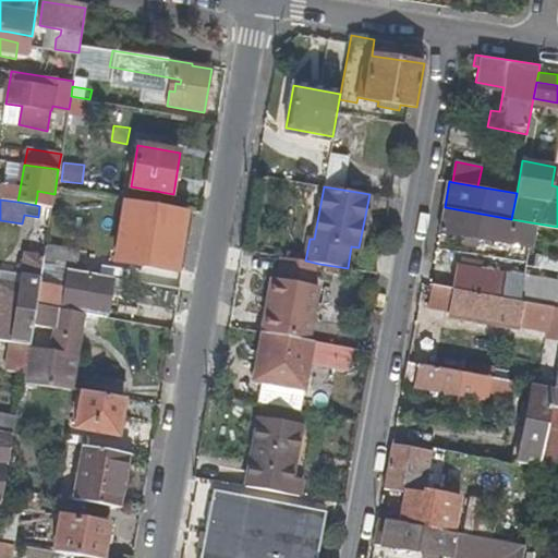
[(140,216),(142,204),(132,202),(130,215),(140,216)]
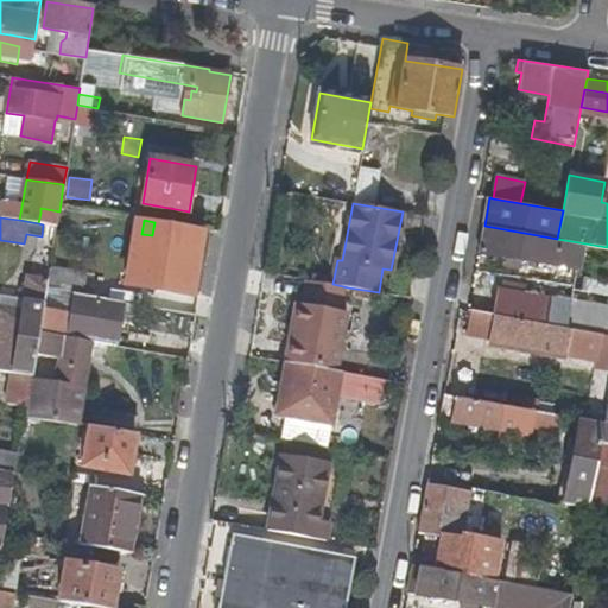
[(201,229),(154,222),(152,235),(144,286),(190,293),(201,229)]
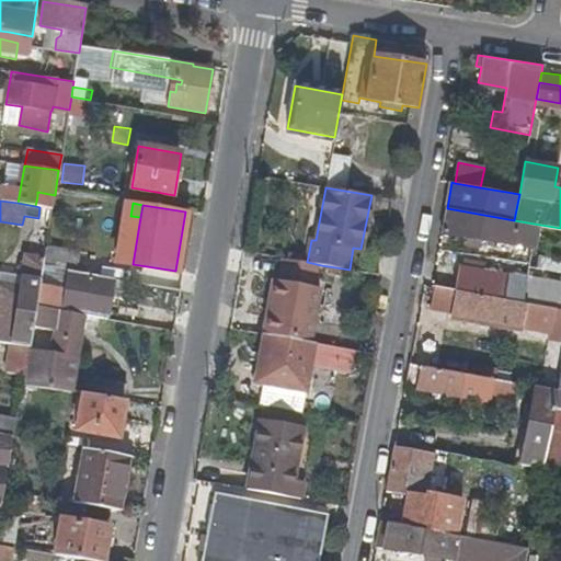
[(494,240),(489,274),(494,275),(491,297),(560,309),(560,228),(514,220),(447,208),(447,207),(443,231),(494,240)]
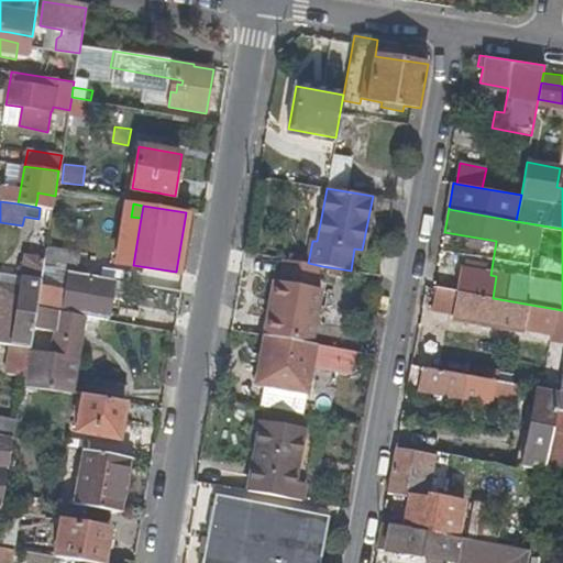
[(64,254),(61,271),(67,272),(89,275),(91,258),(64,254)]
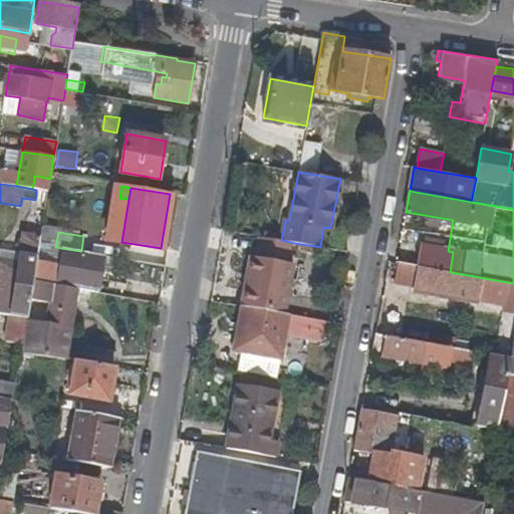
[(0,261),(0,314),(10,316),(26,318),(29,300),(33,279),(35,265),(39,245),(40,237),(23,233),(17,265),(0,261)]
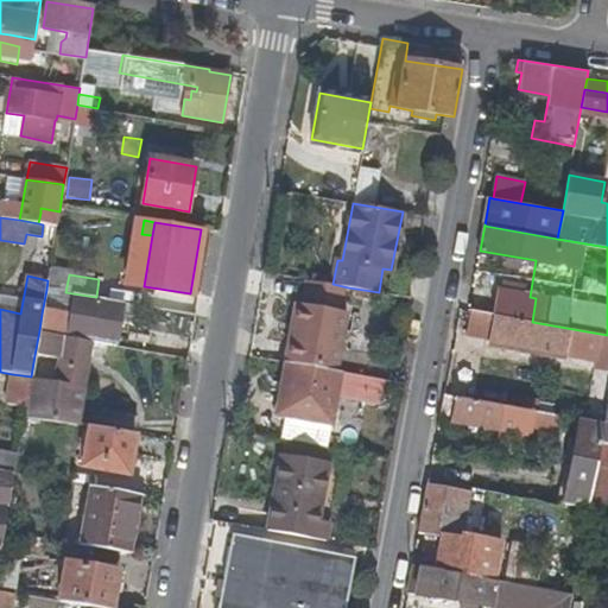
[(297,304),(293,324),(298,325),(291,362),(339,371),(349,314),(343,312),(348,287),(333,284),(306,279),(302,304),(297,304)]
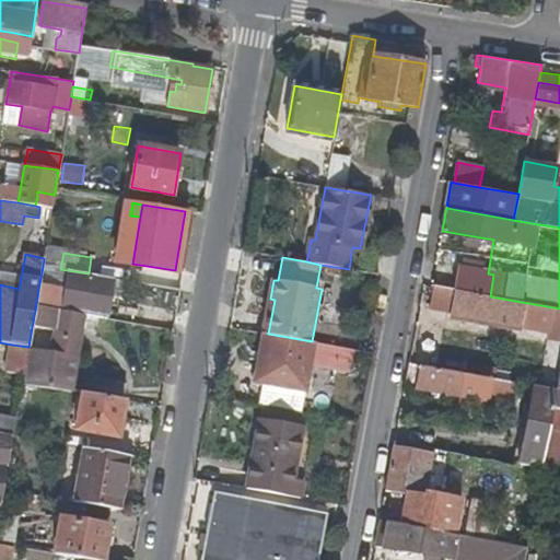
[(435,265),(432,287),(490,296),(493,275),(488,273),(435,265)]
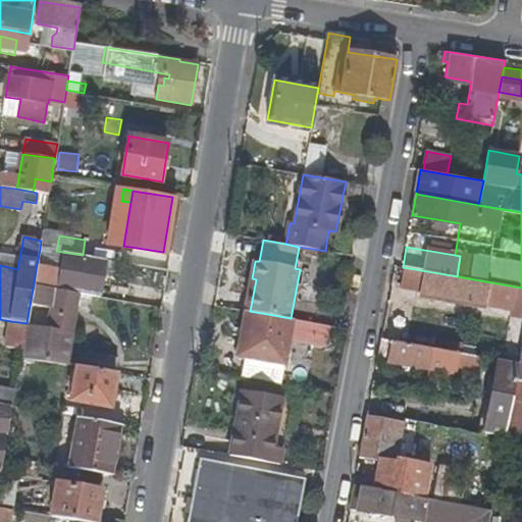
[(323,259),(324,252),(304,249),(303,255),(323,259)]
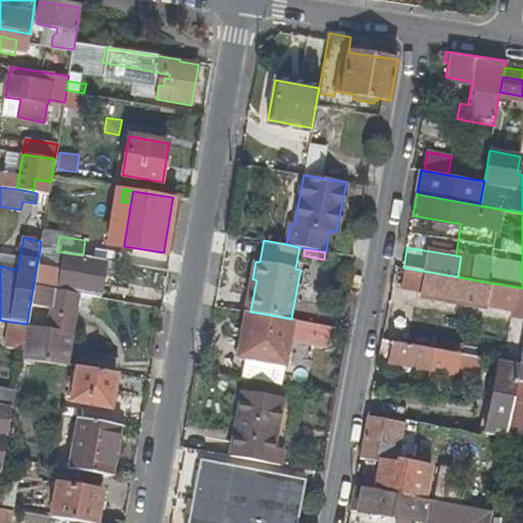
[(98,296),(104,259),(83,255),(62,252),(59,274),(36,270),(34,284),(77,292),(98,296)]
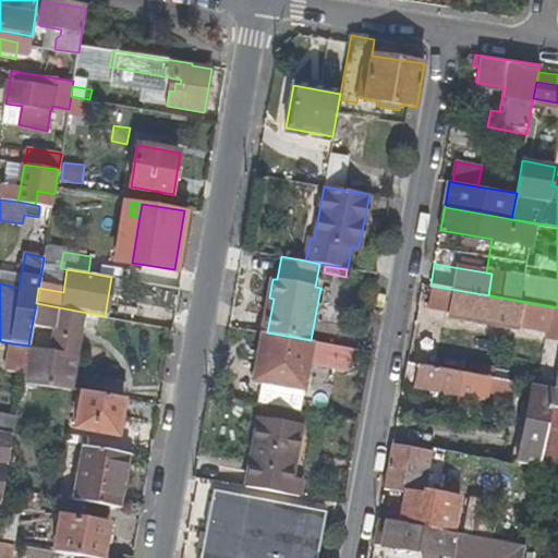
[(546,335),(557,337),(557,307),(488,295),(431,286),(426,306),(521,323),(547,329),(546,335)]
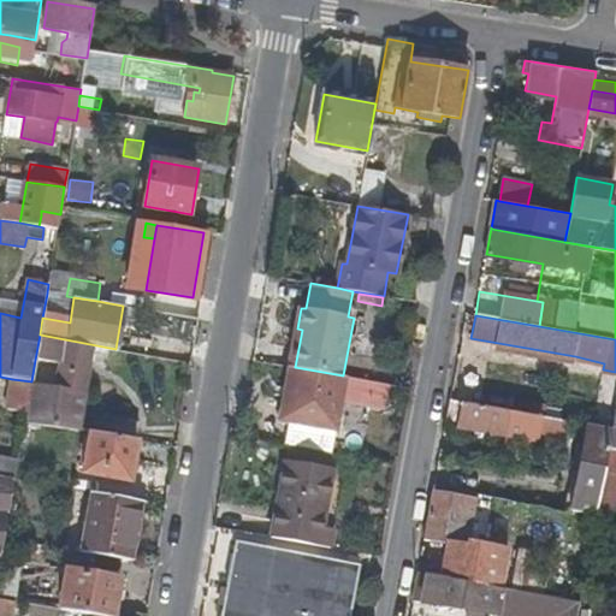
[(297,329),(290,366),(295,367),(302,330),(297,329)]
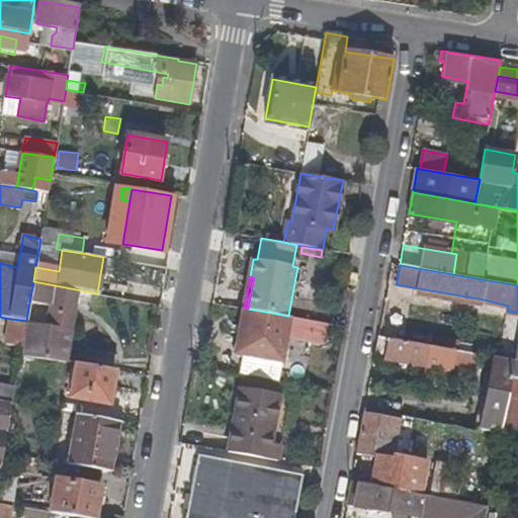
[(46,331),(25,327),(21,351),(21,356),(63,363),(64,360),(76,289),(33,281),(29,303),(51,307),(46,331)]
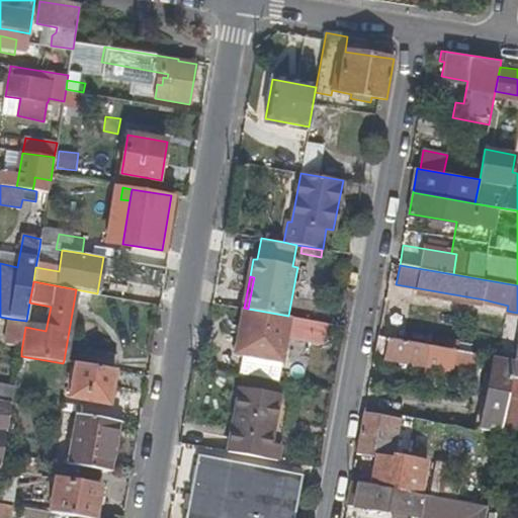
[(282,361),(290,317),(288,316),(248,309),(244,308),(240,327),(246,328),(242,353),(282,361)]
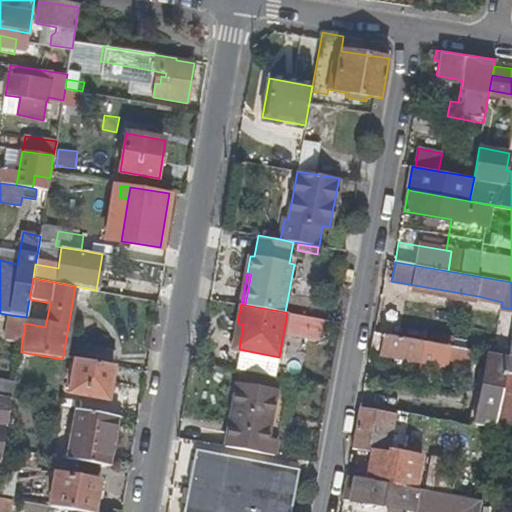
[(404,309),(385,306),(380,333),(399,336),(404,309)]
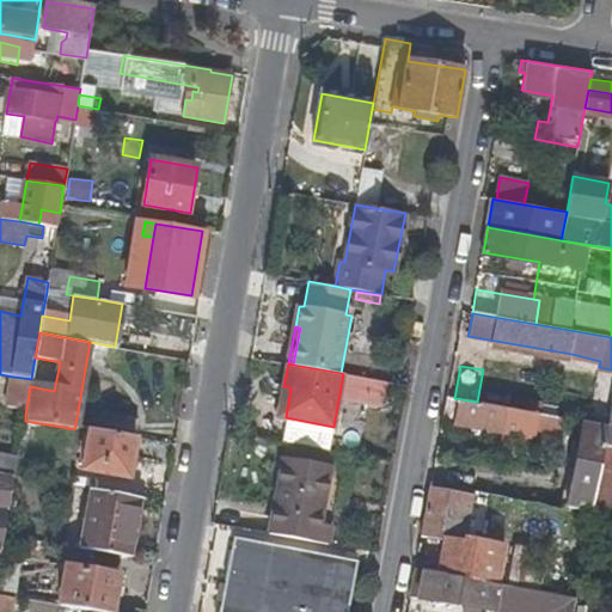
[(6,411),(25,415),(30,386),(31,379),(12,377),(6,411)]
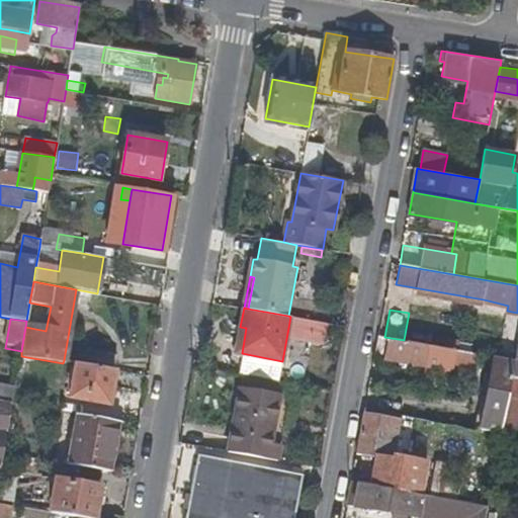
[(445,349),(378,338),(375,354),(386,355),(385,358),(400,361),(398,368),(406,369),(407,362),(452,369),(452,366),(475,370),(477,354),(456,351),(445,349)]
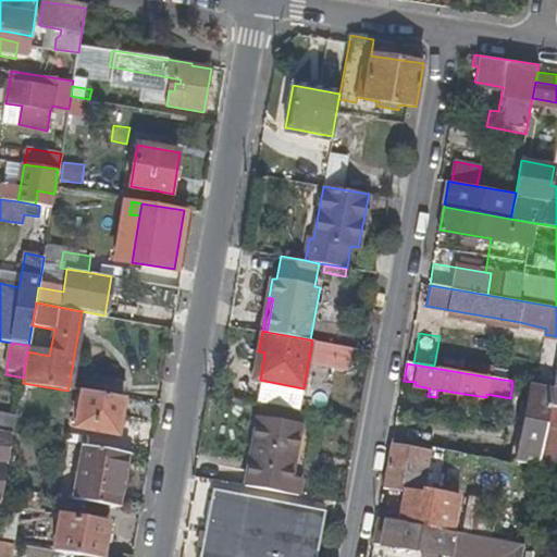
[(480,367),(479,375),(491,378),(493,369),(480,367)]
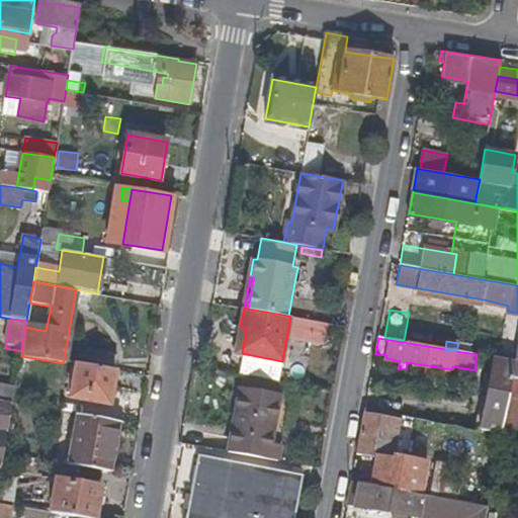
[(494,357),(482,430),(501,433),(502,429),(511,377),(514,360),(494,357)]
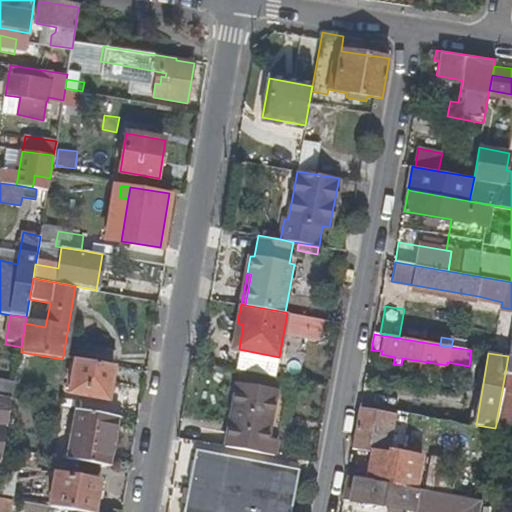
[(108,398),(114,365),(75,358),(70,391),(108,398)]
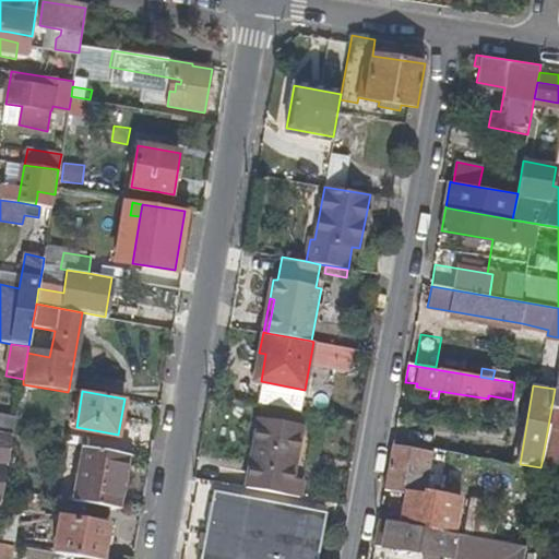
[(264,405),(262,418),(302,425),(305,413),(264,405)]
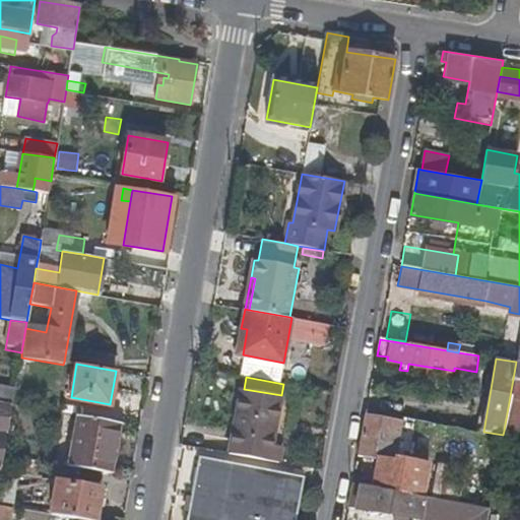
[(519,433),(519,379),(513,379),(504,431),(519,433)]
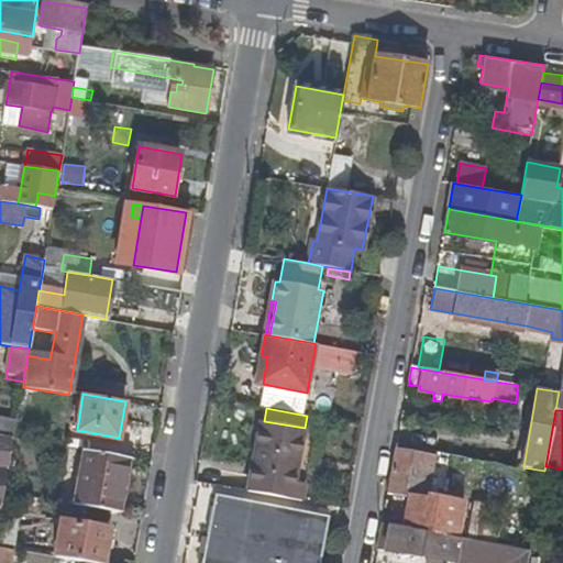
[(0,414),(0,435),(14,439),(14,438),(18,418),(0,414)]
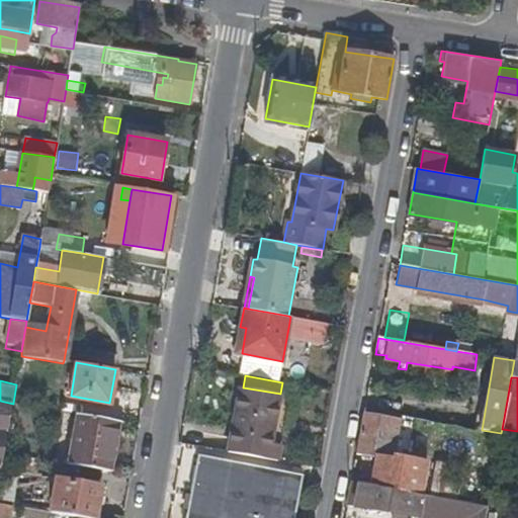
[(242,387),(231,451),(279,460),(282,446),(272,444),(281,394),(280,394),(243,387),(242,387)]
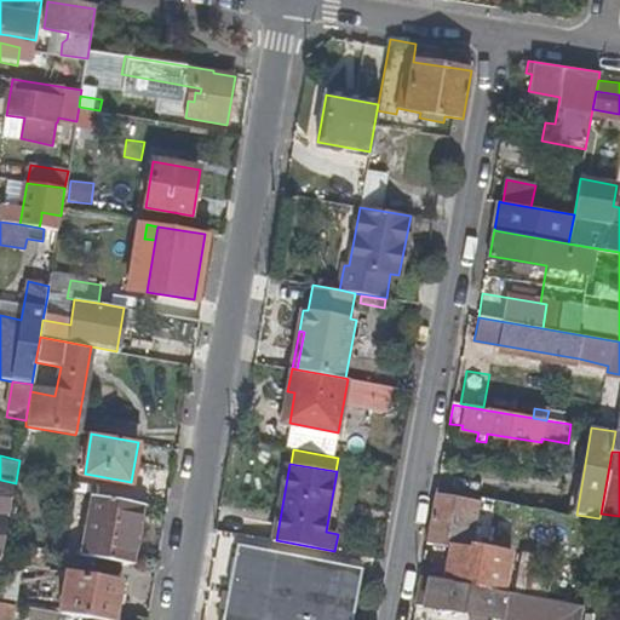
[(7,516),(10,516),(16,483),(0,480),(0,574),(3,563),(4,552),(7,516)]
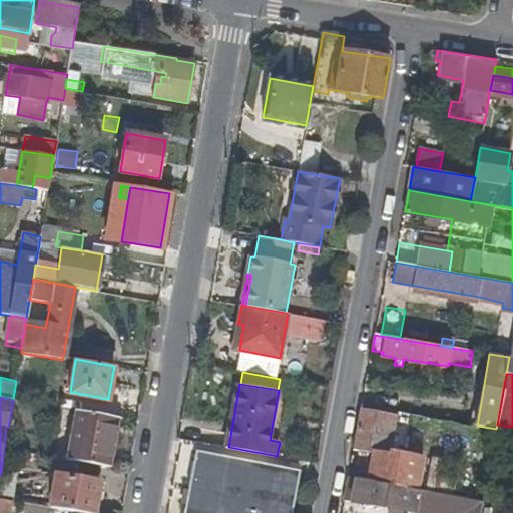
[(361,410),(397,417),(398,411),(362,405),(361,410)]
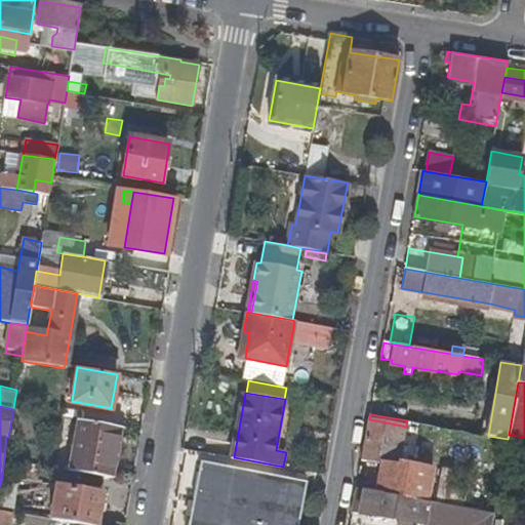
[(79,419),(70,470),(111,477),(119,427),(79,419)]
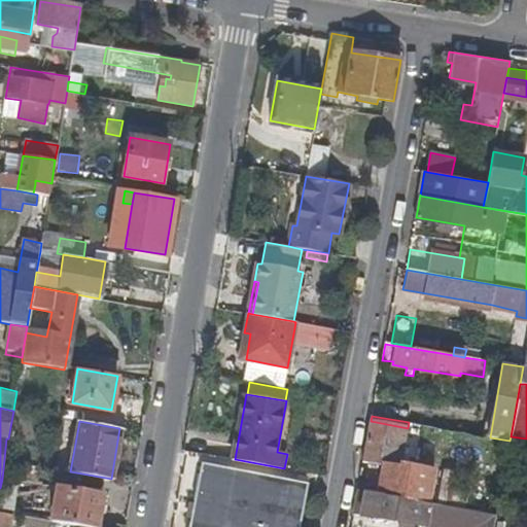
[(400,465),(408,428),(371,421),(363,462),(383,465),(379,493),(429,502),(434,471),(400,465)]
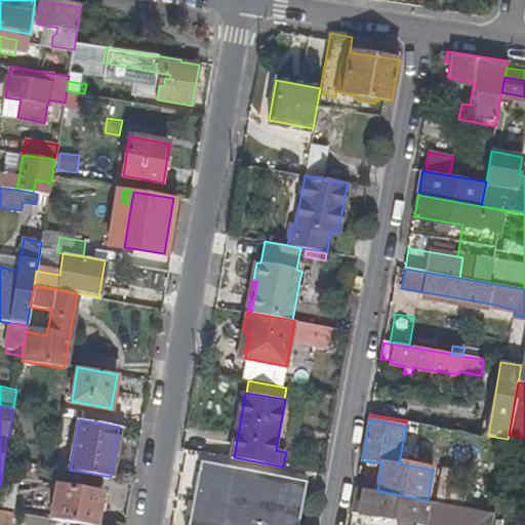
[(199,461),(189,524),(296,524),(305,478),(199,461)]
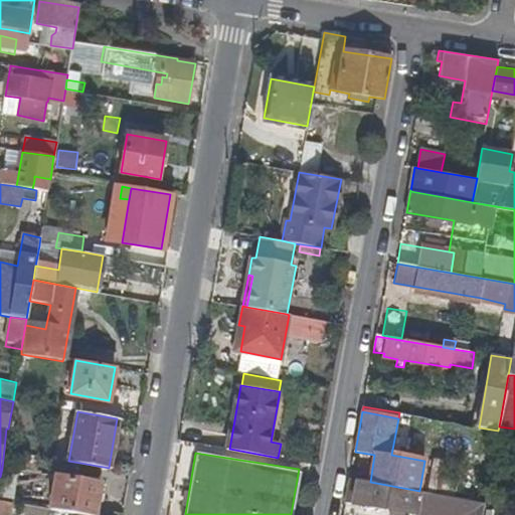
[(433,459),(426,493),(432,494),(441,495),(447,462),(433,459)]
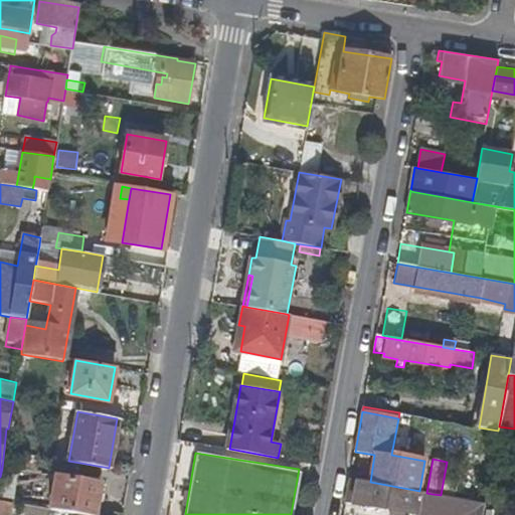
[(2,468),(0,477),(0,500),(13,502),(18,470),(2,468)]
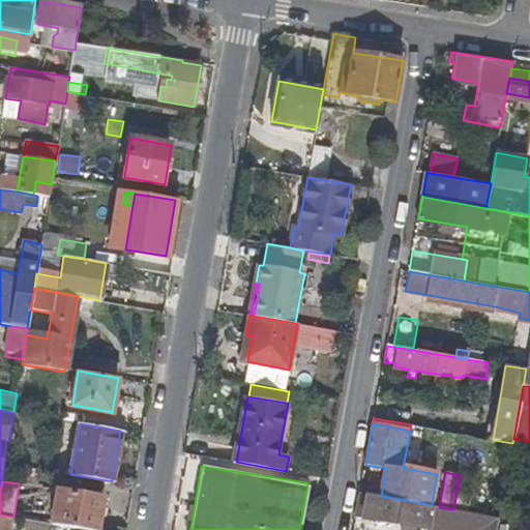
[(58,489),(51,524),(83,529),(87,529),(95,529),(98,514),(106,517),(109,498),(58,489)]
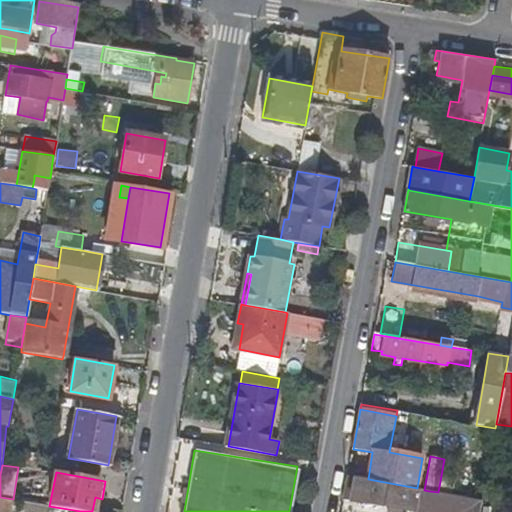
[(425,511),(426,508),(429,491),(424,490),(417,488),(368,479),(348,475),(343,499),(388,507),(387,511),(401,511),(402,510),(412,511),(425,511)]
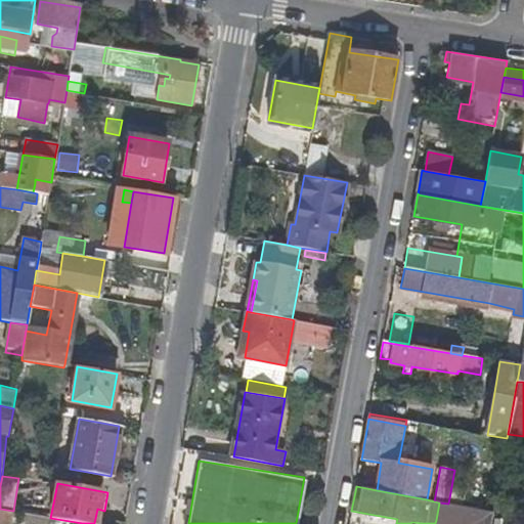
[(448,504),(439,503),(436,520),(435,523),(490,523),(493,512),(485,511),(448,504)]
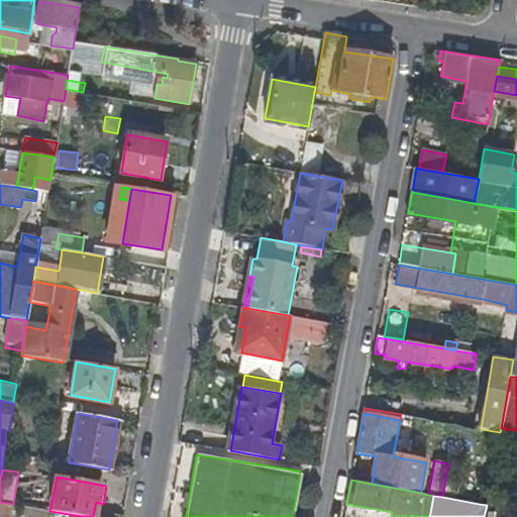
[(10,516),(13,504),(0,502),(0,516),(10,516)]
